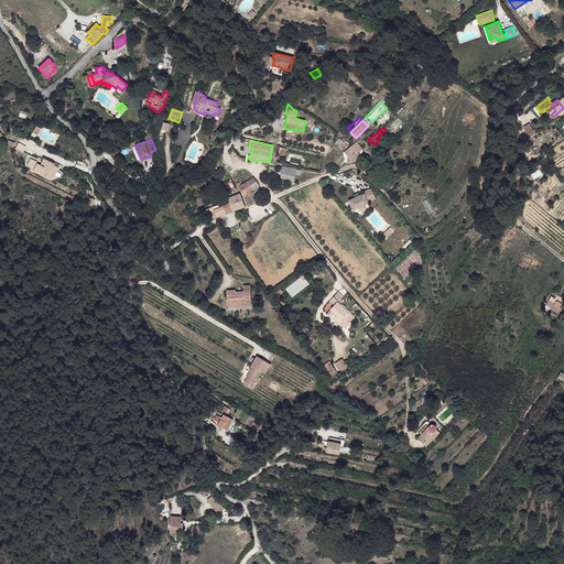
[(347,145),(342,140),(336,145),(342,151),(347,145)]
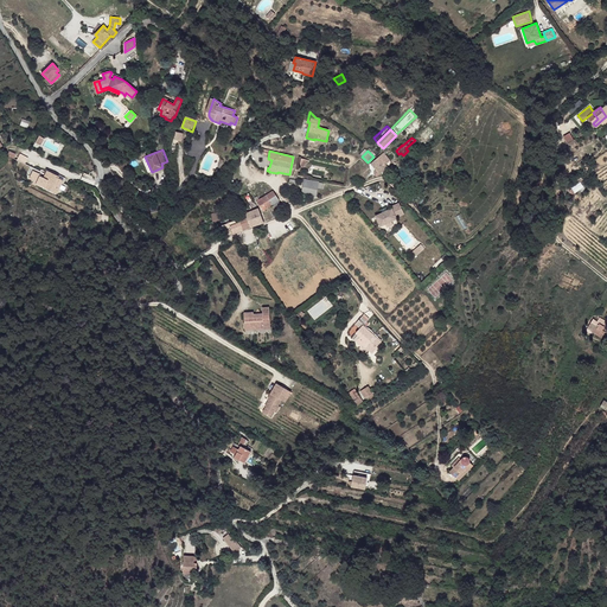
[(20,153),(17,159),(25,164),(29,158),(20,153)]
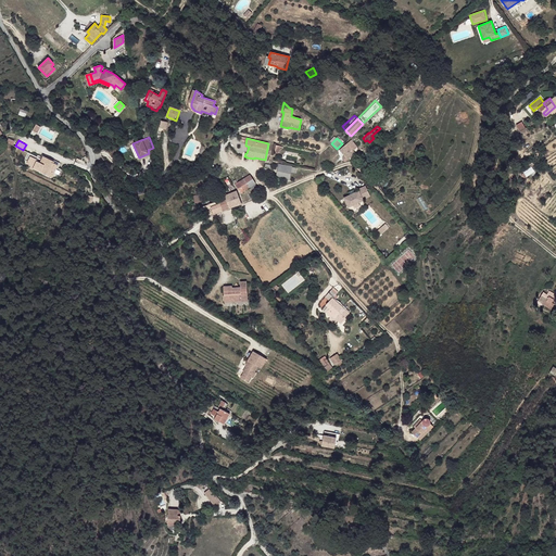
[(355,153),(353,150),(357,147),(351,140),(340,150),(344,155),(343,156),(342,158),(342,159),(342,160),(343,160),(343,161),(344,162),(345,161),(346,161),(349,160),(348,159),(355,153)]
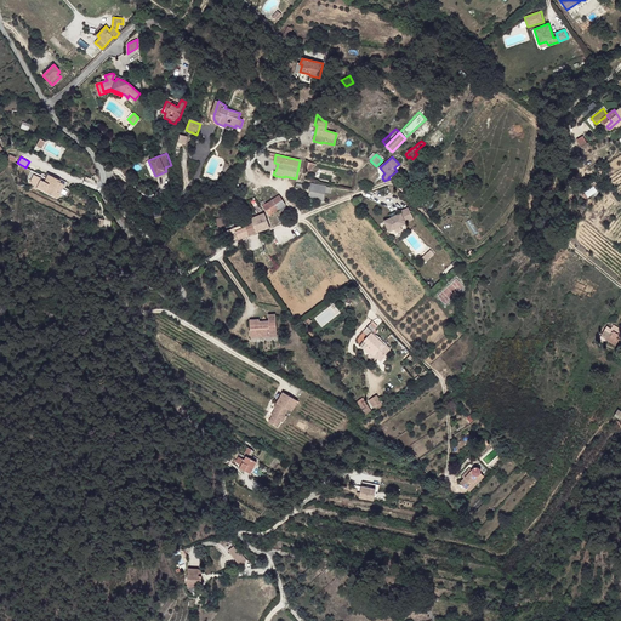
[(57,198),(64,184),(60,182),(61,181),(49,175),(45,182),(40,180),(36,188),(57,198)]
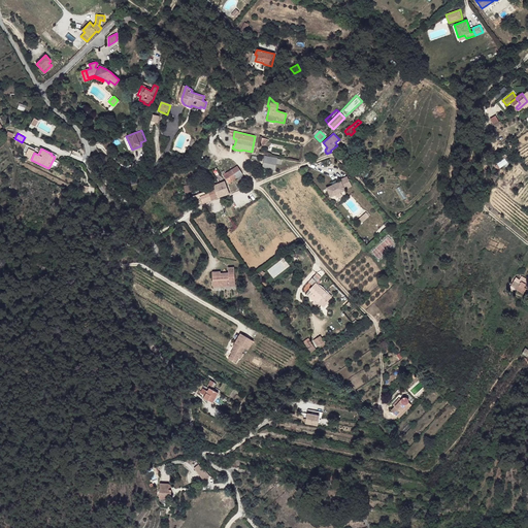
[(275,171),(277,158),(265,156),(262,169),(275,171)]
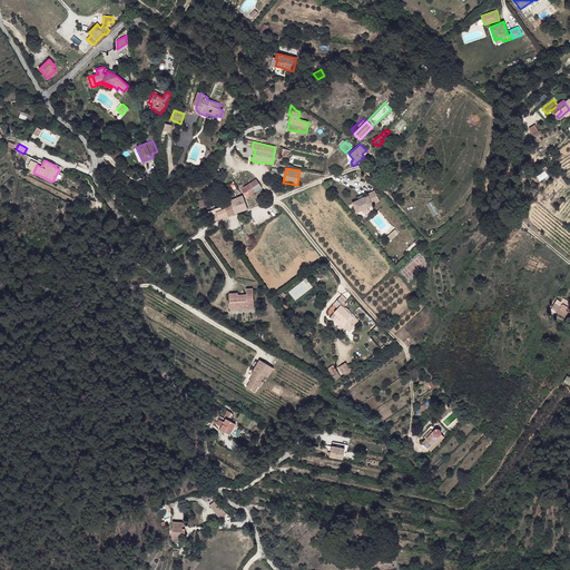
[(262,187),(256,179),(249,183),(255,192),(262,187)]
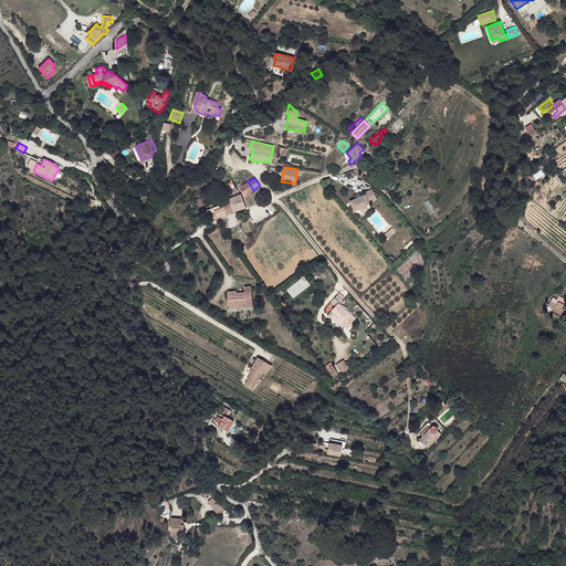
[(253,190),(248,181),(242,186),(239,188),(244,196),(253,190)]
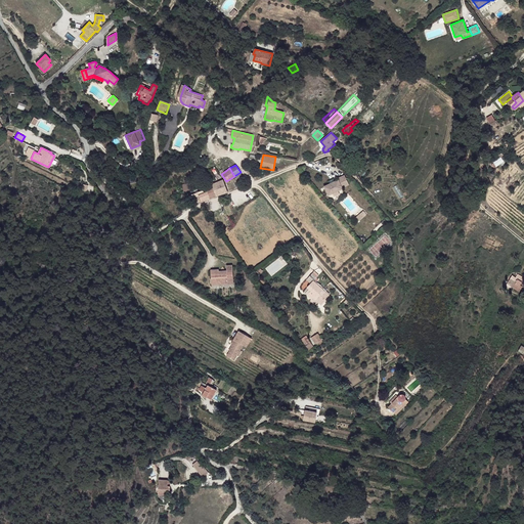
[(343,189),(342,188),(349,185),(346,177),(344,176),(338,179),(338,180),(324,186),(329,195),(333,193),(339,191),(343,189)]
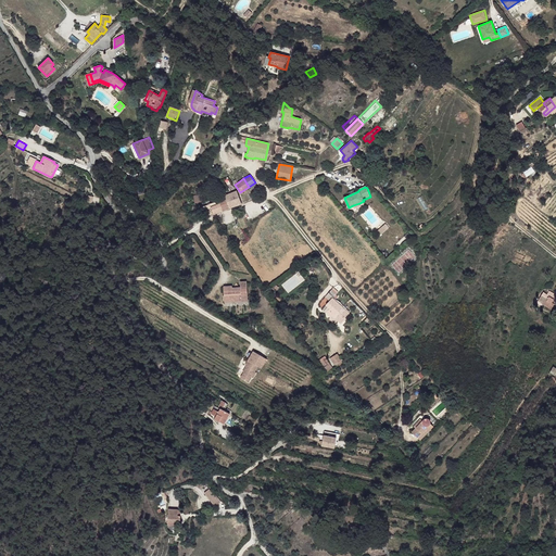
[(239,204),(236,197),(227,200),(230,207),(239,204)]
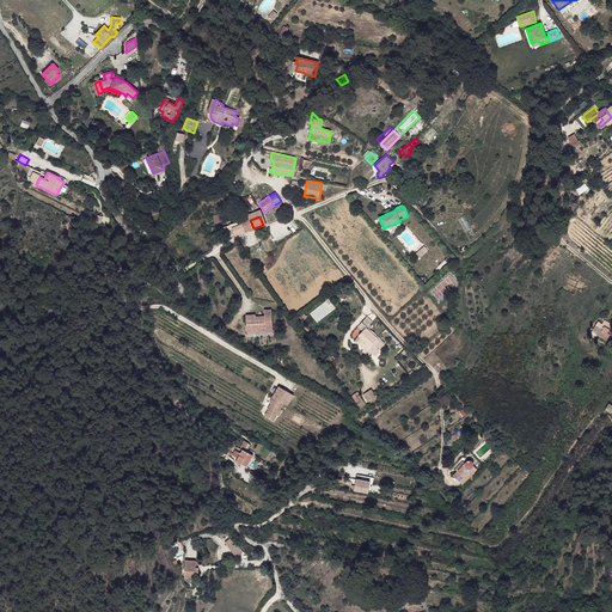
[(254,228),(250,220),(246,221),(242,224),(243,226),(245,232),(254,228)]
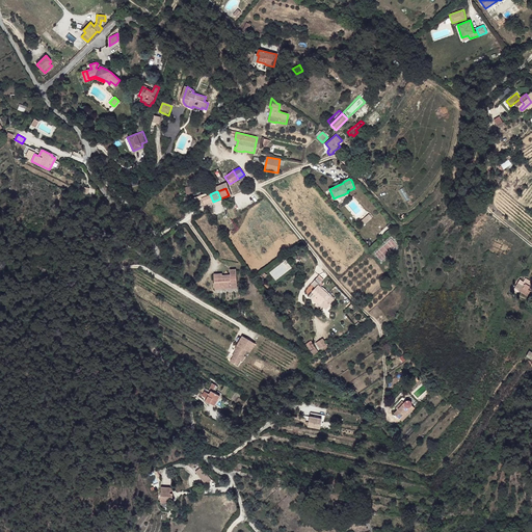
[(210,203),(208,197),(211,196),(210,194),(207,195),(207,193),(195,197),(194,197),(195,201),(197,206),(197,207),(202,206),(210,203)]
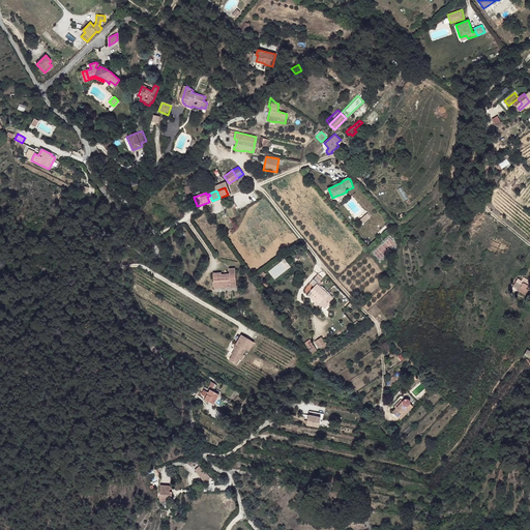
[(360,226),(371,217),(367,213),(357,223),(360,226)]
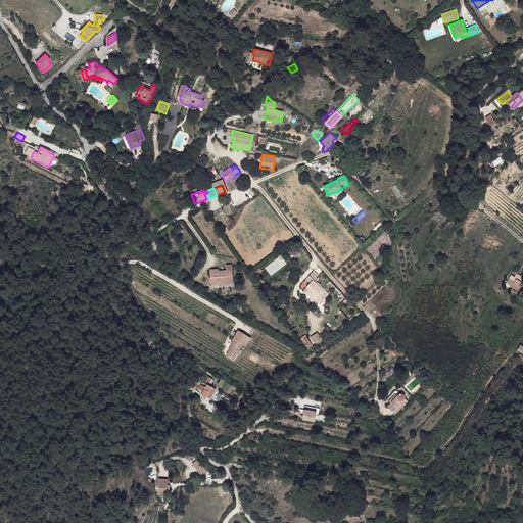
[(233,283),(232,265),(226,265),(227,270),(219,271),(219,269),(210,270),(210,277),(215,277),(215,282),(220,282),(220,284),(233,283)]
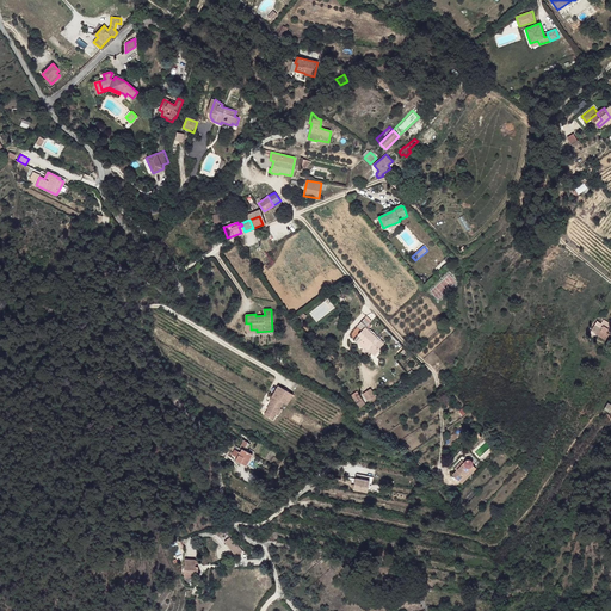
[(606,326),(602,333),(600,333),(600,334),(605,337),(608,332),(610,326),(610,322),(605,319),(602,323),(606,326)]
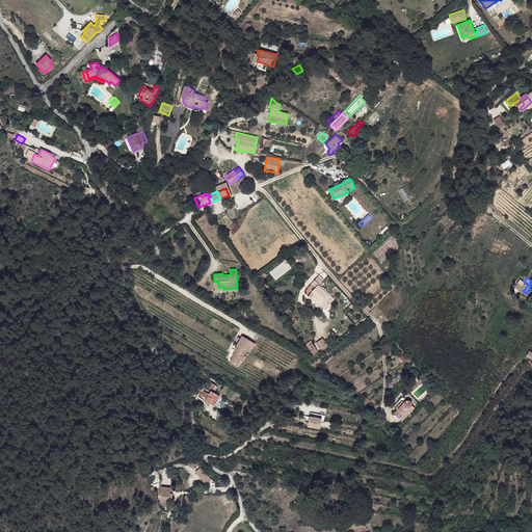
[(521,280),(516,286),(523,290),(524,290),(528,284),(524,282),(521,280)]
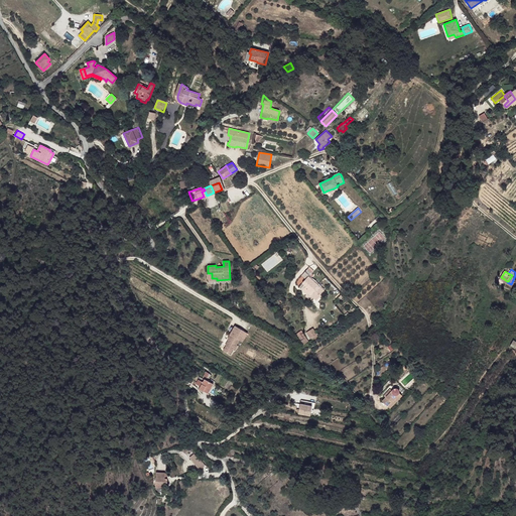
[(325,290),(308,275),(302,282),(303,284),(306,286),(302,290),(306,294),(308,292),(313,298),(316,300),(321,295),(320,294),(325,290)]
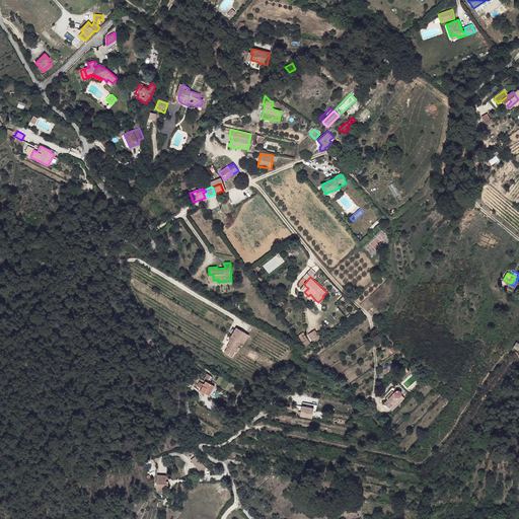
[(244,344),(249,336),(236,327),(231,337),(232,338),(230,342),(227,347),(228,348),(225,353),(232,357),(235,352),(233,351),(235,346),(237,347),(240,342),(244,344)]
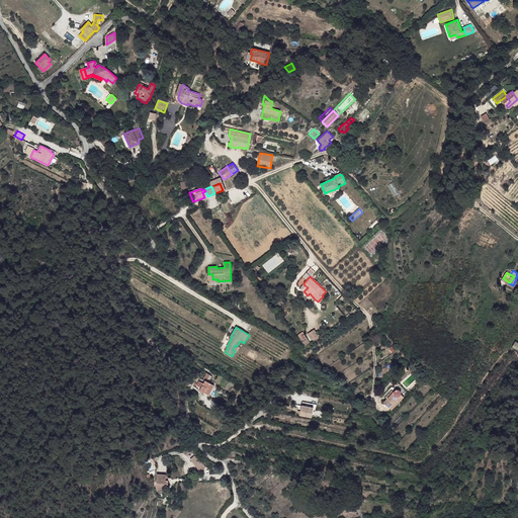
[(308,333),(312,341),(320,338),(316,329),(308,333)]
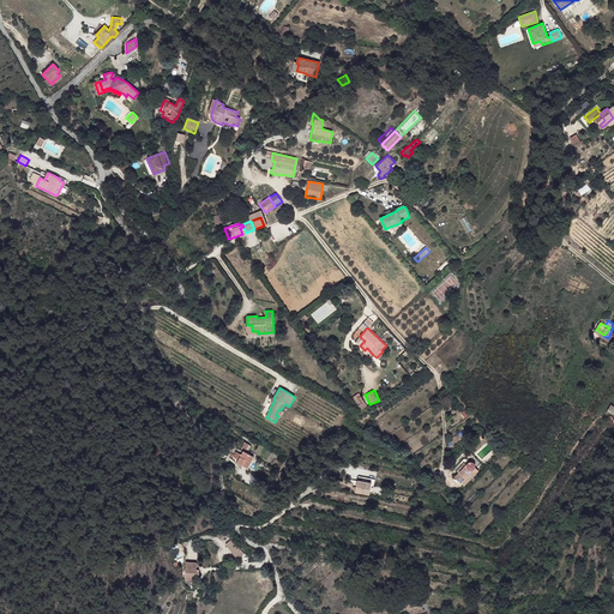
[(248,453),(252,446),(245,443),(241,449),(244,450),(236,463),(247,469),(254,457),(248,453)]
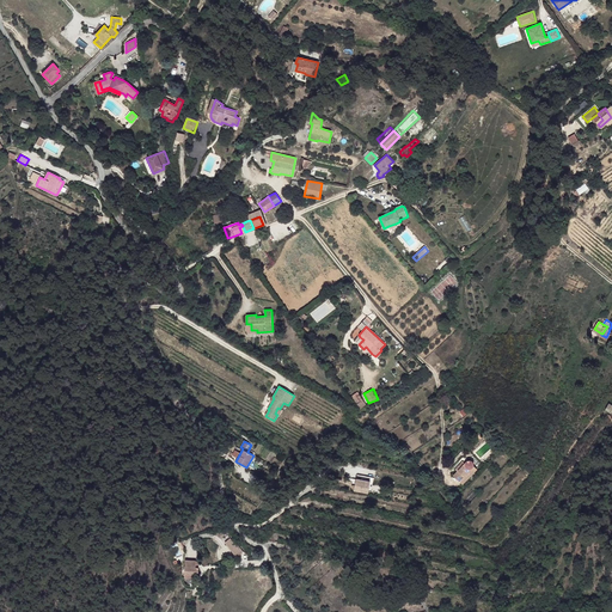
[(466,465),(454,476),(464,484),(478,470),(476,466),(476,465),(476,464),(475,464),(475,463),(473,461),(472,461),(471,461),(470,461),(467,463),(466,465)]
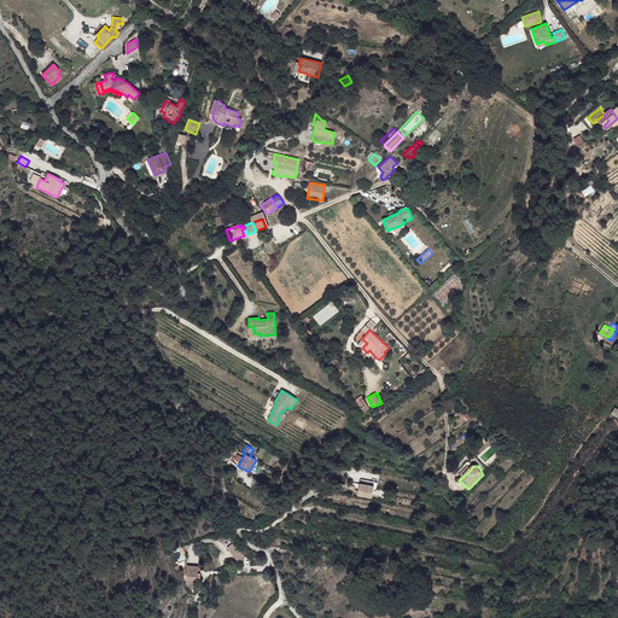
[(361,485),(359,496),(373,499),(374,488),(361,485)]
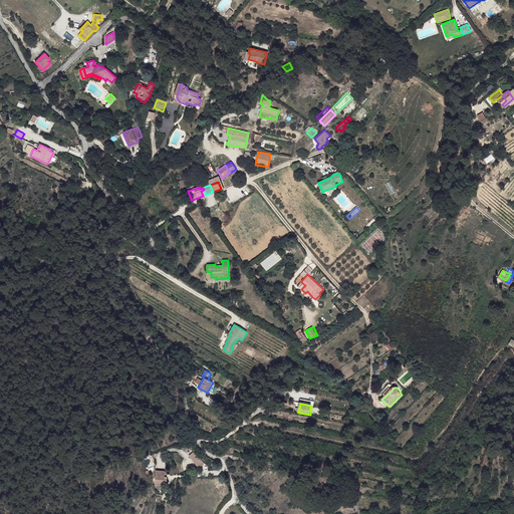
[(204,465),(199,459),(195,462),(200,468),(204,465)]
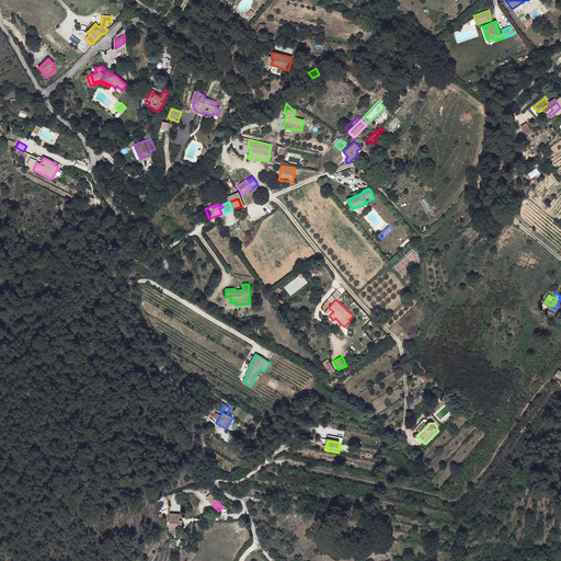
[(182,529),(182,521),(180,521),(180,514),(170,513),(169,529),(182,529)]
